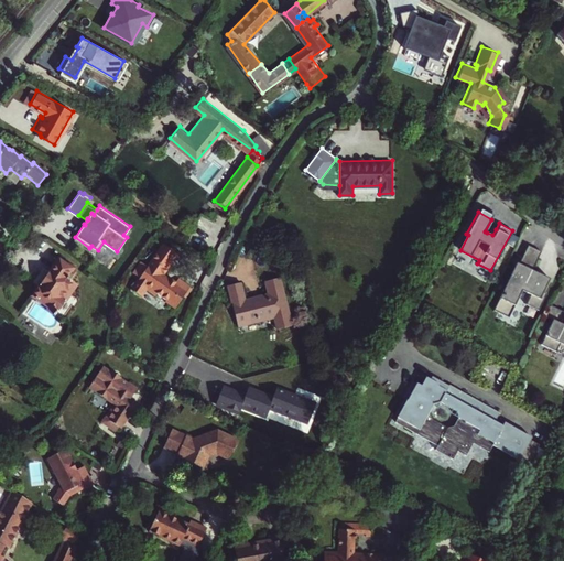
[(182,276),(180,279),(171,282),(170,277),(166,274),(169,270),(182,251),(167,241),(151,263),(144,258),(138,269),(144,274),(137,284),(148,292),(151,287),(160,293),(162,289),(171,297),(172,301),(180,305),(188,293),(190,295),(196,286),(182,276)]
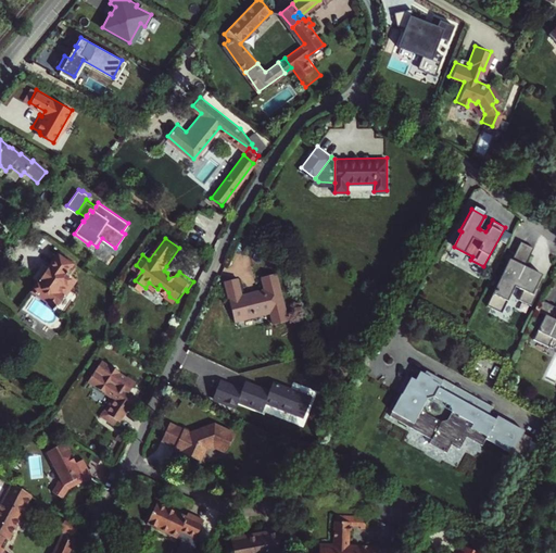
[(523,265),(532,247),(519,240),(496,288),(494,287),(485,305),(501,312),(514,285),(522,289),(518,299),(530,304),(538,288),(534,286),(540,276),(527,269),(525,274),(520,272),(523,265)]
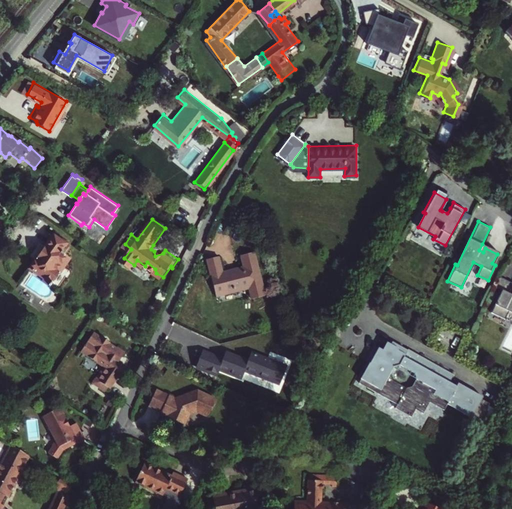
[(51,284),(64,264),(69,256),(70,256),(71,256),(70,255),(64,251),(69,243),(67,241),(68,240),(55,232),(55,230),(54,230),(38,254),(30,266),(43,275),(42,278),(51,284)]
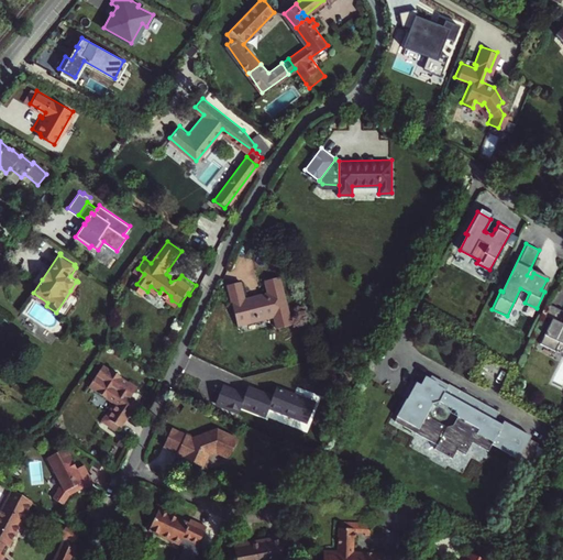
[(530,268),(527,275),(531,277),(533,273),(547,280),(548,276),(530,268)]
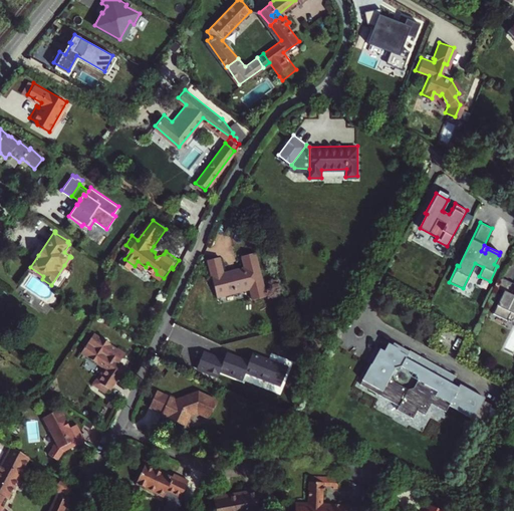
[(164,254),(154,246),(152,250),(155,252),(156,257),(164,254)]
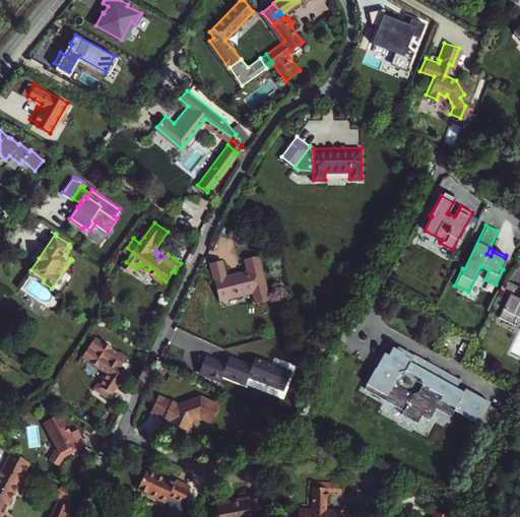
[(246,295),(247,306),(268,303),(260,258),(246,260),(248,272),(236,274),(237,277),(229,278),(229,275),(218,277),(216,260),(204,262),(211,301),(246,295)]
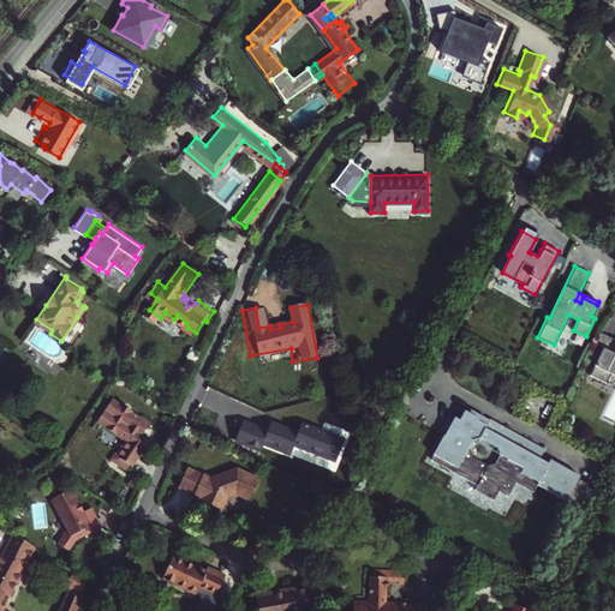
[(614,335),(601,329),(595,340),(603,345),(614,349),(614,335)]
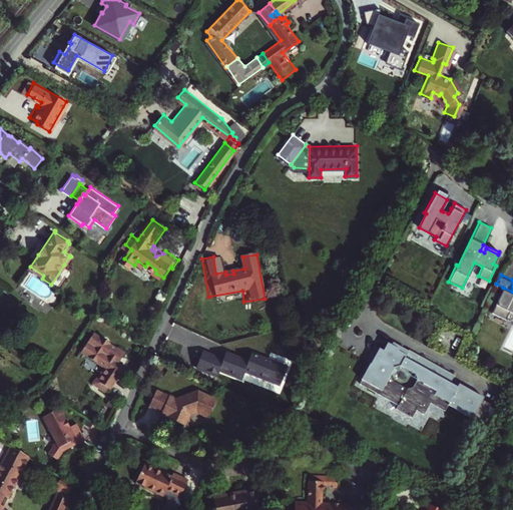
[(512,292),(503,288),(492,311),(506,317),(509,310),(512,311),(512,292)]
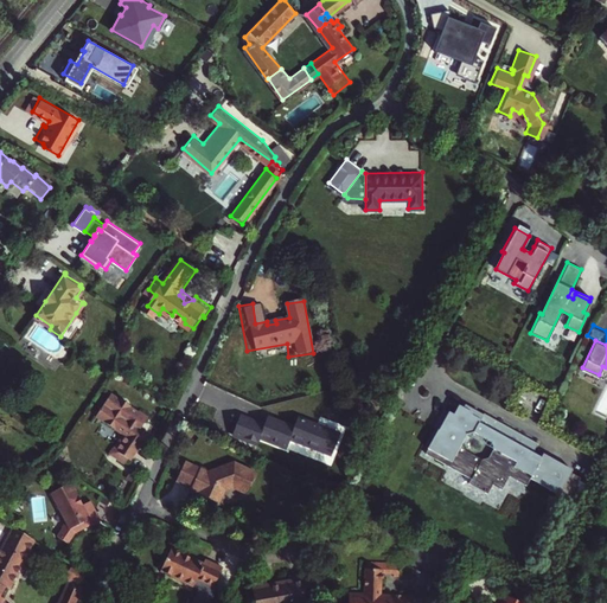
[(110,391),(96,412),(104,417),(103,419),(115,427),(116,427),(120,429),(120,428),(123,431),(114,443),(119,447),(115,453),(126,460),(129,455),(132,457),(141,442),(144,443),(152,432),(141,425),(149,414),(139,406),(138,409),(131,404),(132,403),(120,395),(119,397),(110,391)]
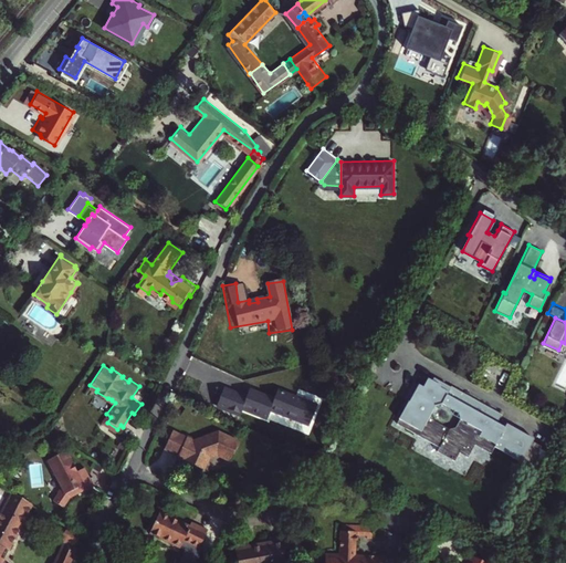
[(433,374),(432,377),(440,382),(443,381),(451,385),(452,384),(433,374)]
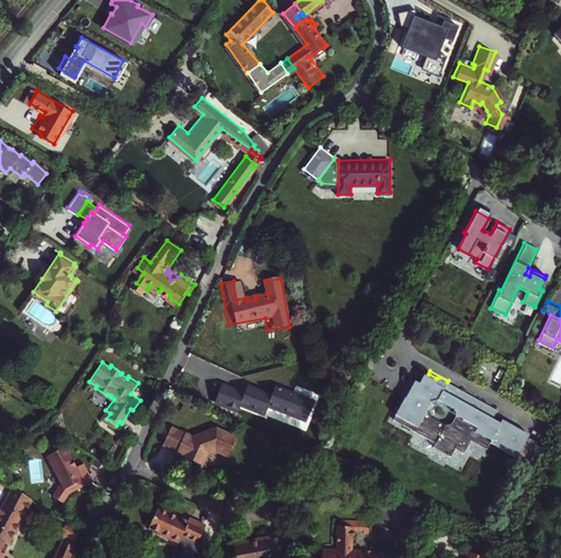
[(451,453),(456,445),(464,450),(471,436),(487,445),(491,437),(526,456),(537,437),(501,419),(501,420),(497,424),(491,420),(493,416),(497,407),(448,379),(448,380),(447,382),(439,377),(436,378),(428,374),(424,372),(420,380),(423,383),(414,400),(405,395),(393,417),(436,440),(434,444),(451,453)]
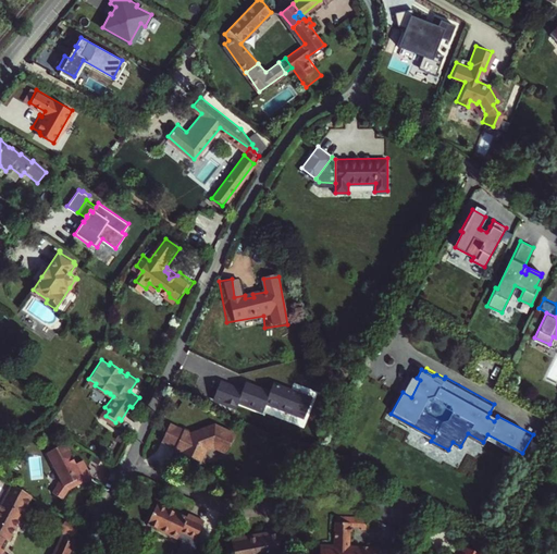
[(411,376),(403,392),(411,397),(420,380),(417,378),(411,376)]
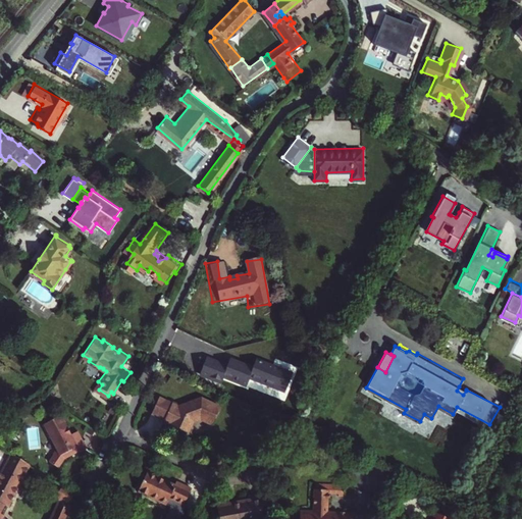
[(179,406),(159,396),(152,413),(165,418),(164,420),(188,431),(193,421),(202,418),(212,424),(220,406),(202,397),(179,406)]
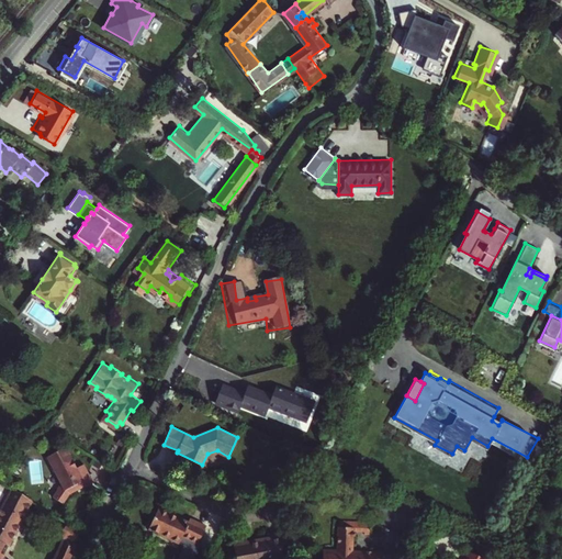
[(78,467),(68,448),(52,456),(64,481),(59,487),(62,488),(56,495),(67,502),(72,492),(71,489),(74,487),(79,488),(82,488),(96,481),(87,462),(78,467)]
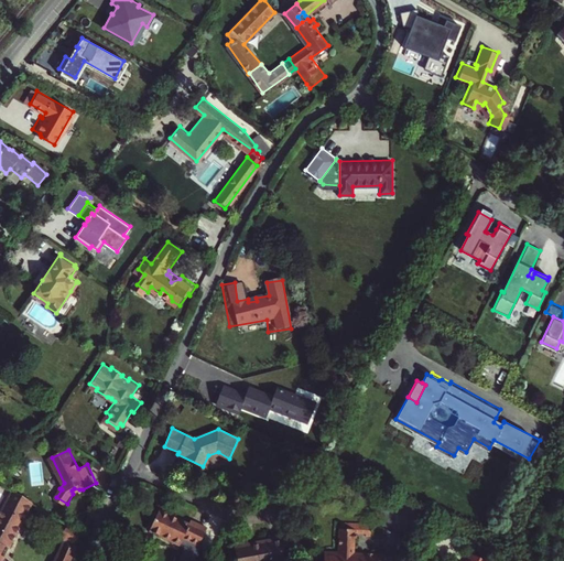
[(8,560),(2,557),(33,499),(19,489),(17,492),(12,488),(0,511),(0,560),(8,560)]
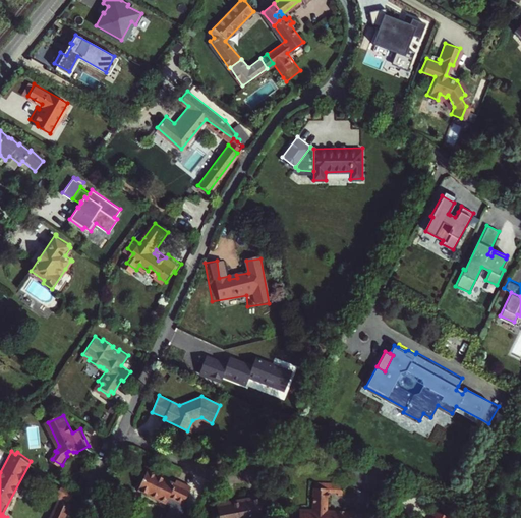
[(141,485),(169,500),(171,497),(172,493),(186,500),(194,484),(179,477),(178,480),(151,467),(141,485)]
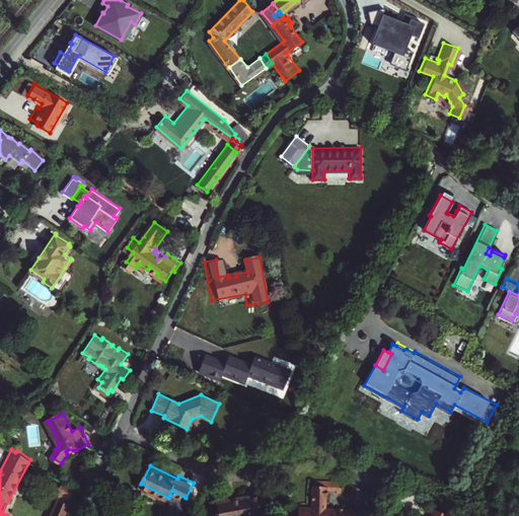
[(59,468),(55,475),(61,480),(65,472),(59,468)]
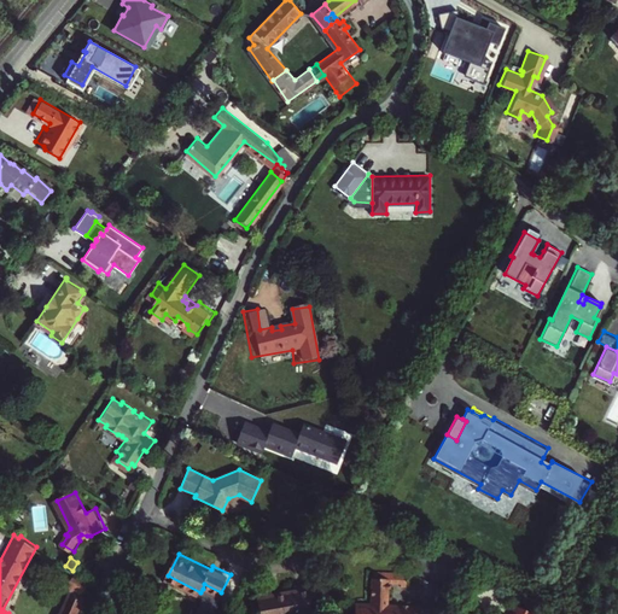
[(423,613),(423,603),(389,604),(389,582),(401,582),(401,585),(409,585),(409,571),(371,572),(372,604),(355,604),(355,613),(423,613)]
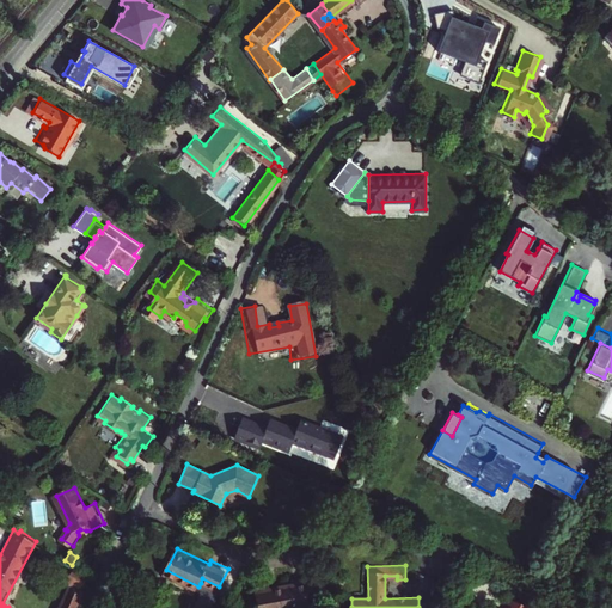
[(87,575),(74,566),(65,577),(71,581),(57,607),(73,607),(83,588),(80,585),(83,582),(85,583),(86,582),(85,581),(87,575)]
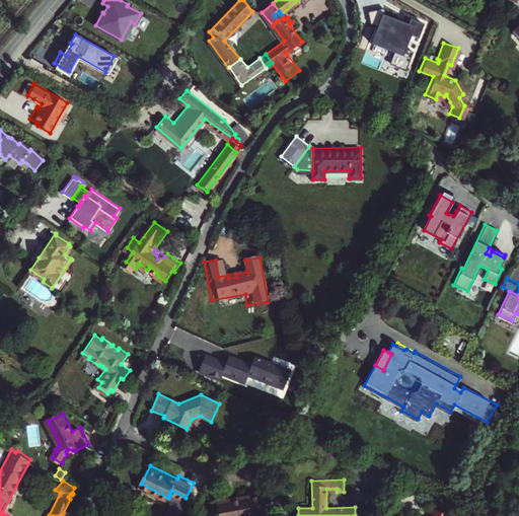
[(171,491),(170,495),(184,501),(186,498),(171,491)]
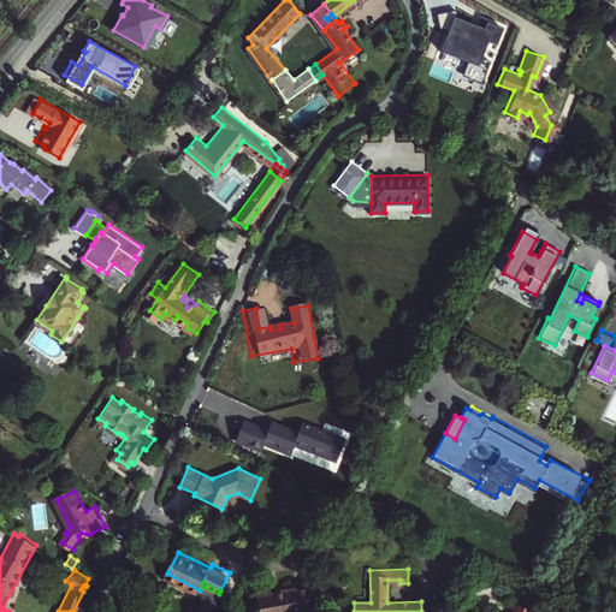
[(313,611),(313,608),(325,608),(323,587),(301,588),(301,592),(276,593),(274,590),(260,592),(260,611),(313,611)]
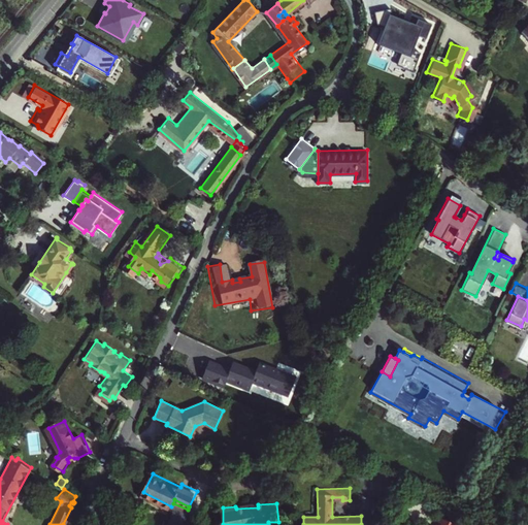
[(457,524),(459,521),(440,512),(433,524),(431,524),(428,523),(426,524),(457,524)]
